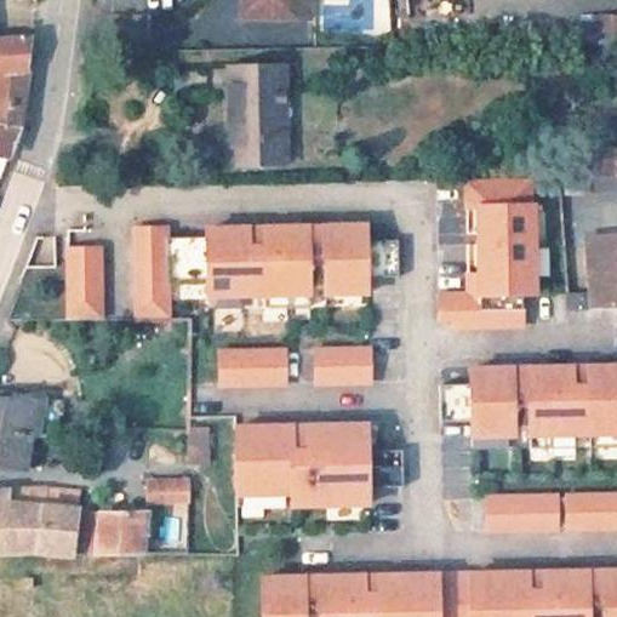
[(243,0),(244,9),(289,10),(287,0),(243,0)]
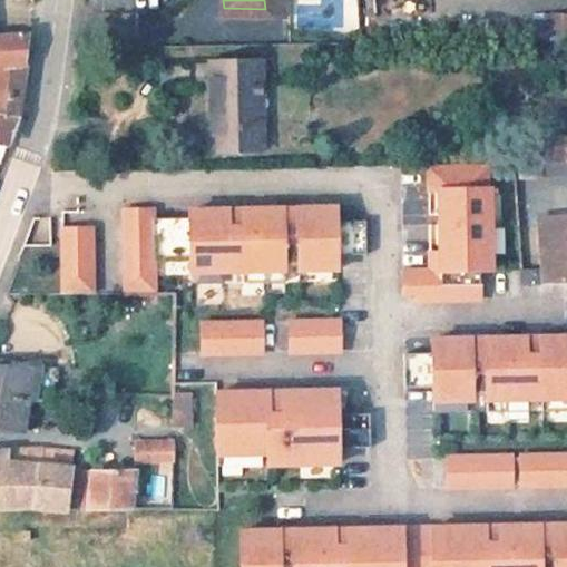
[(264,0),(265,9),(286,8),(285,0),(264,0)]
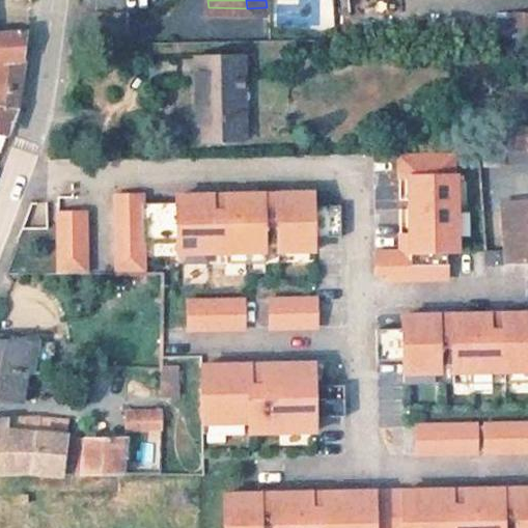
[(513,15),(502,15),(503,33),(515,32),(513,15)]
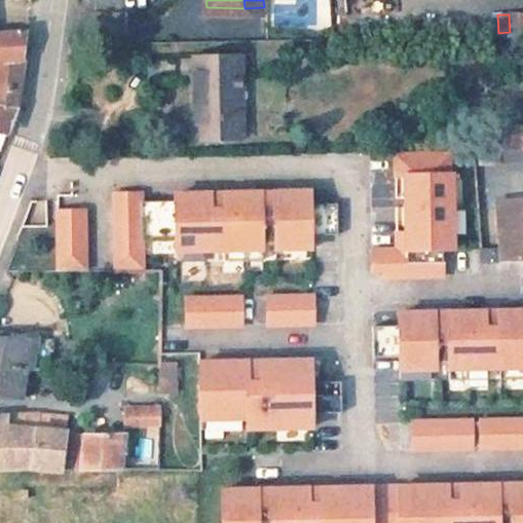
[(0,129),(8,131),(19,103),(28,29),(0,30),(0,129)]
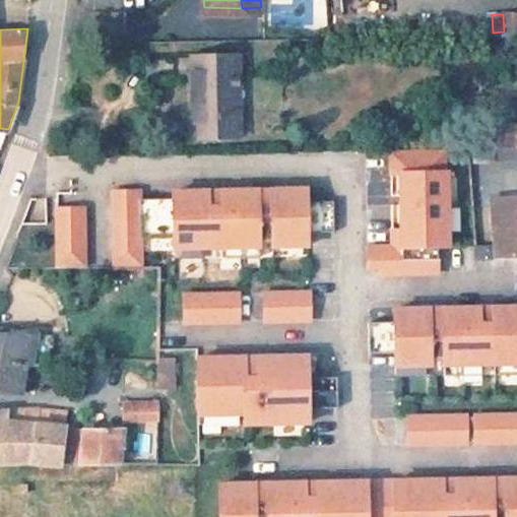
[(193,134),(241,133),(239,54),(193,55),(193,134)]
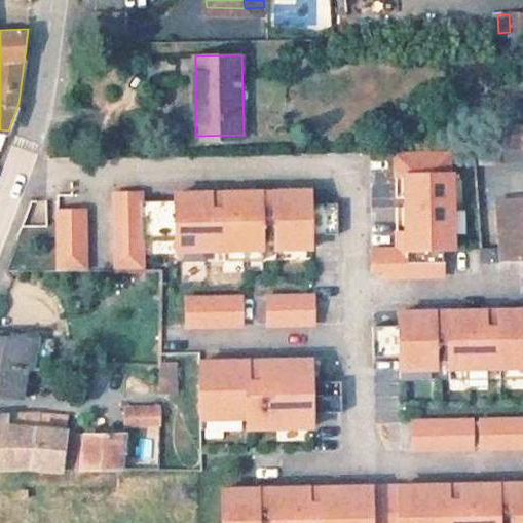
[(522,120),(508,118),(505,144),(522,146),(522,120)]
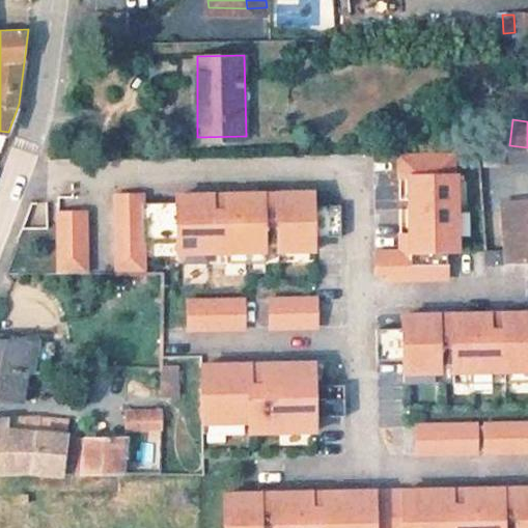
[(455,149),(401,149),(403,174),(412,174),(412,232),(413,250),(449,250),(462,249),(459,171),(455,171),(455,149)]
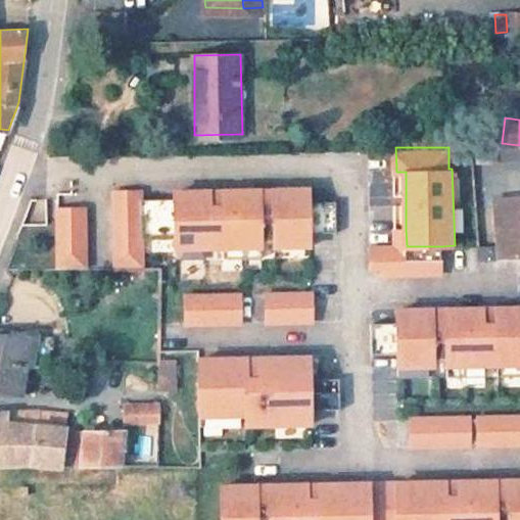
[(491,149),(477,149),(478,160),(492,159),(491,149)]
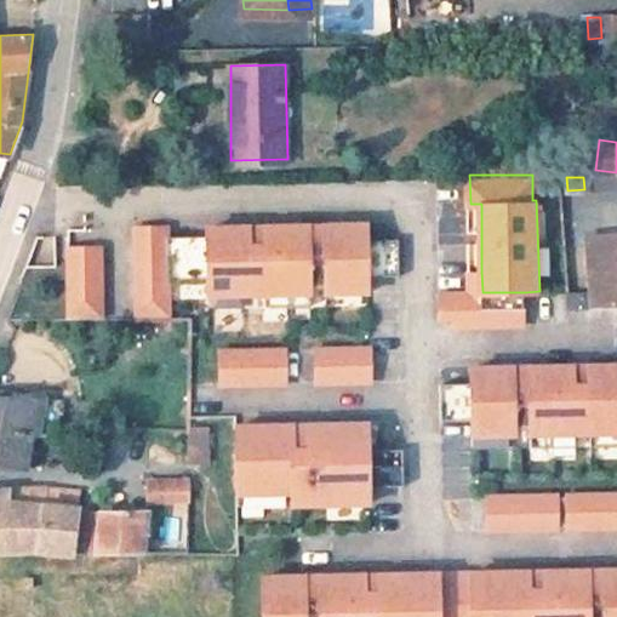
[(329,261),(313,261),(313,287),(327,286),(327,290),(371,289),(370,274),(370,238),(370,222),(327,223),(329,261)]
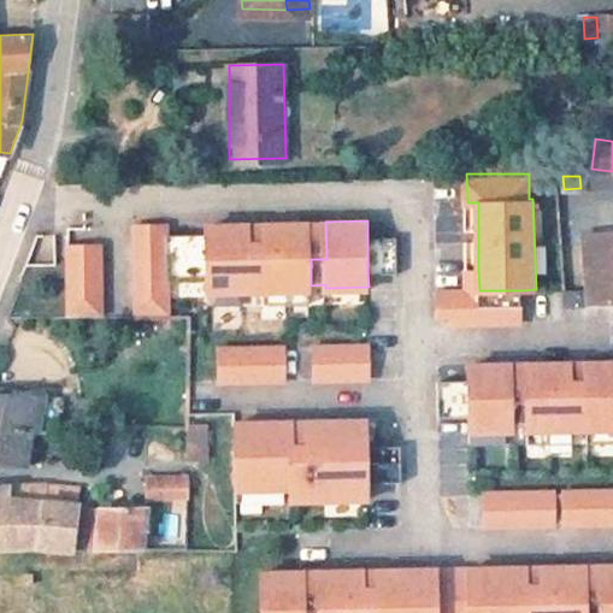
[(206,224),(206,233),(207,282),(207,290),(311,288),(311,286),(311,259),(310,222),(266,223),(267,260),(251,261),(251,223),(206,224)]
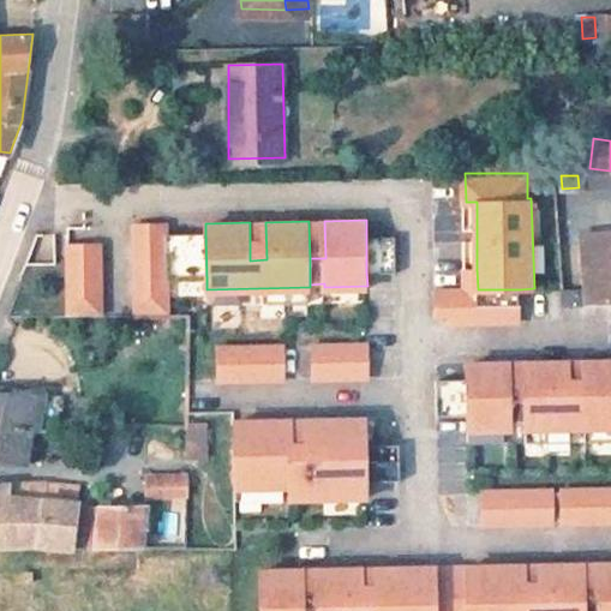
[(167,223),(136,223),(138,312),(168,311),(168,282),(167,233),(167,223)]
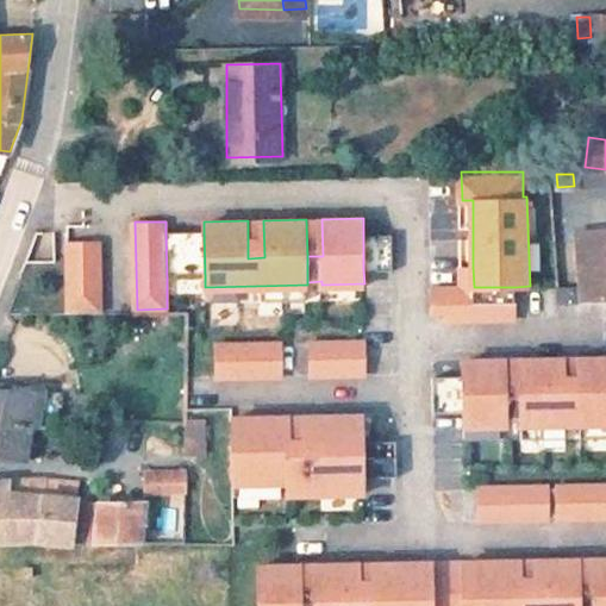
[(605,226),(580,230),(585,285),(561,286),(562,300),(605,299),(605,226)]
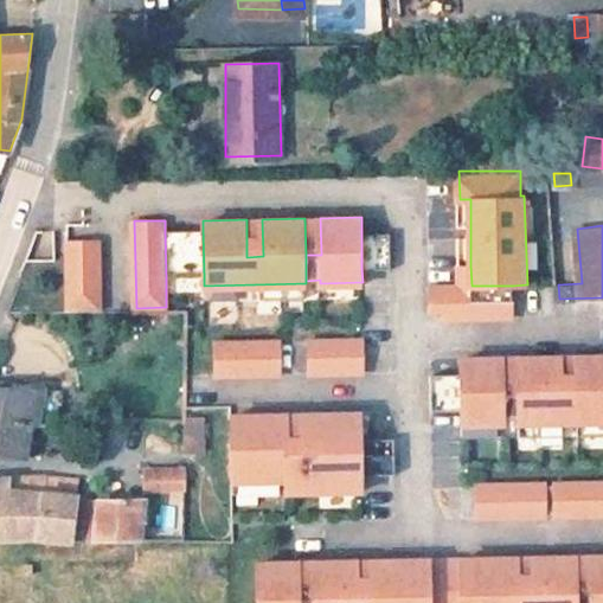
[(203,229),(165,230),(166,278),(204,277),(203,229)]
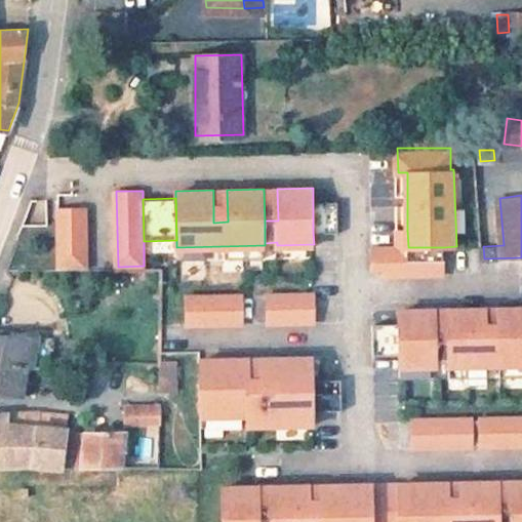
[(313,201),(313,232),(340,232),(339,200),(313,201)]
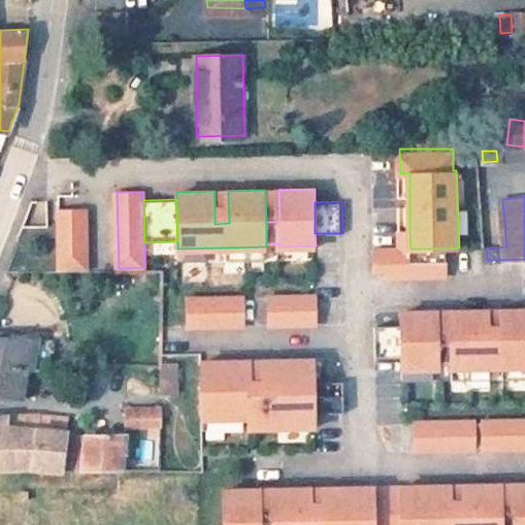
[(88,208),(59,208),(61,269),(89,269),(88,208)]
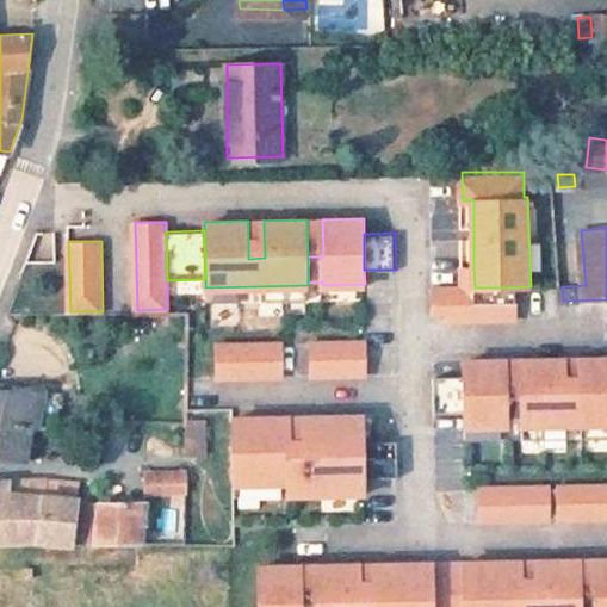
[(475,287),(474,267),(463,267),(463,285),(438,286),(435,313),(451,311),(450,319),(518,317),(516,287),(475,287)]
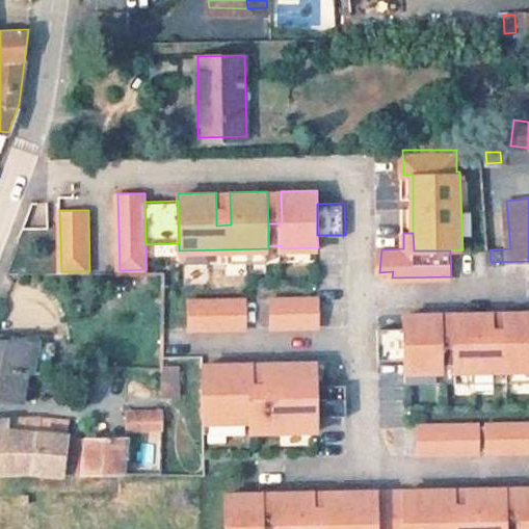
[(207,266),(208,254),(184,253),(184,266),(207,266)]
